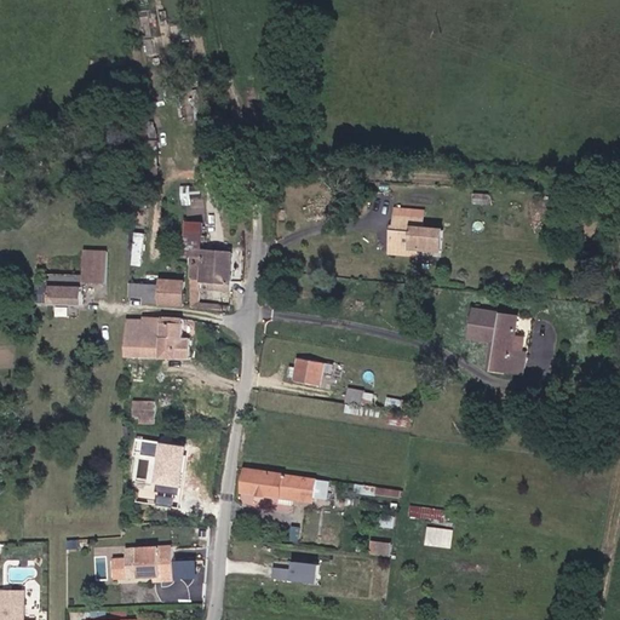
[(391,214),(419,218),(420,210),(392,206),(391,214)]
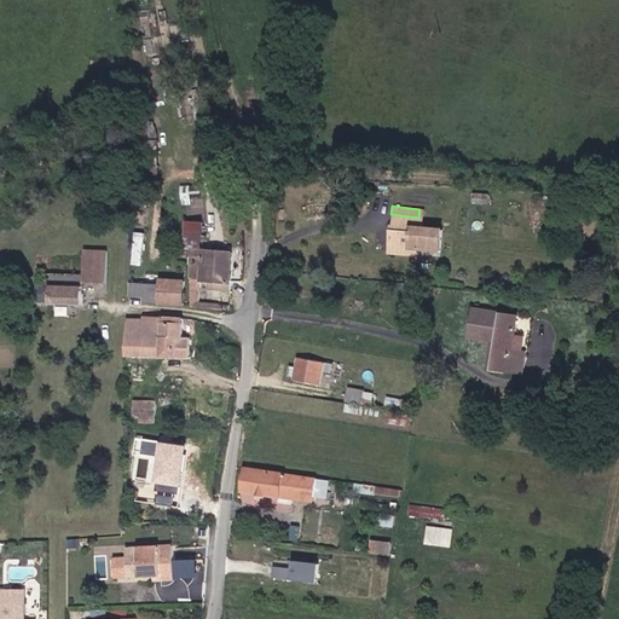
[(420,219),(418,218),(391,214),(386,244),(414,248),(435,252),(438,230),(418,227),(420,219)]
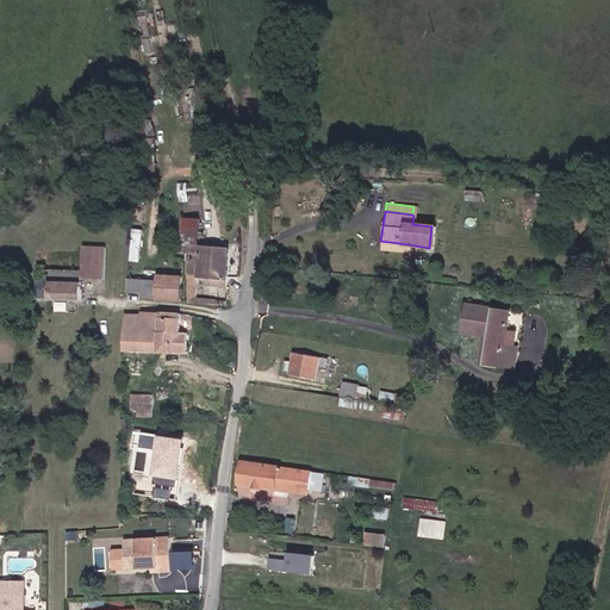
[(134,259),(142,260),(143,231),(135,230),(134,259)]
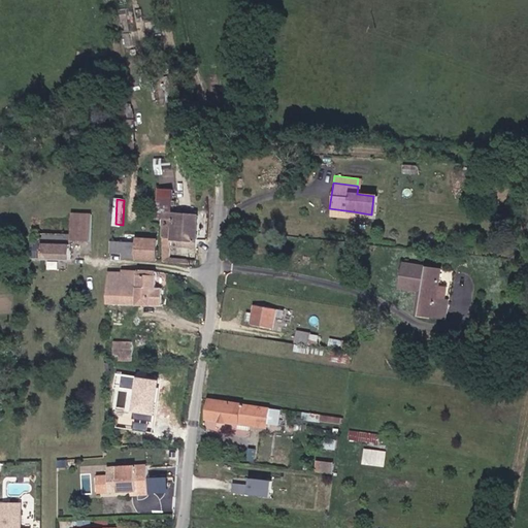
[(328,216),(352,219),(353,211),(329,208),(328,216)]
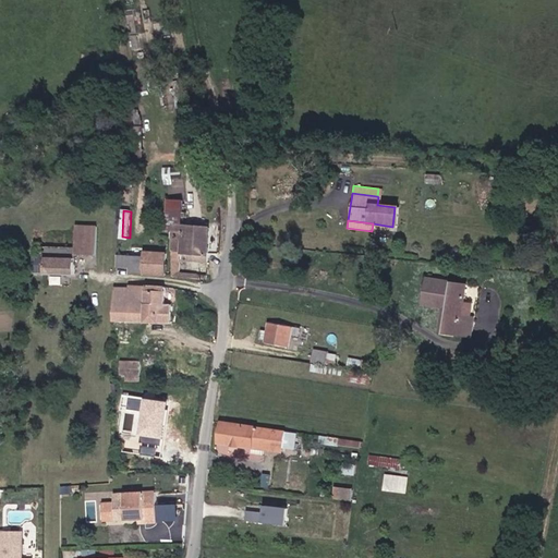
[(177,255),(204,256),(205,230),(170,227),(169,237),(169,255),(177,255)]
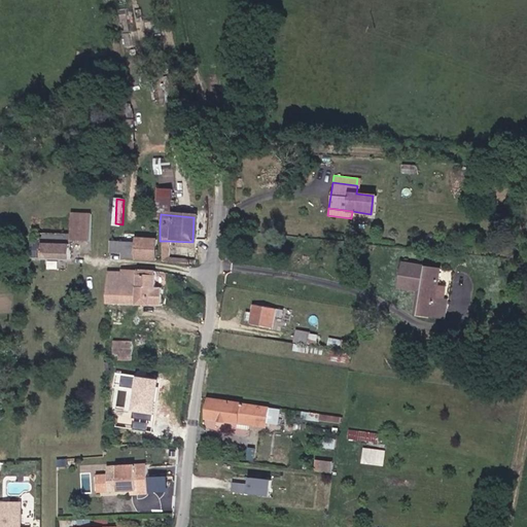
[(69,243),(91,242),(91,232),(69,232),(69,222),(33,223),(32,261),(68,260),(69,243)]
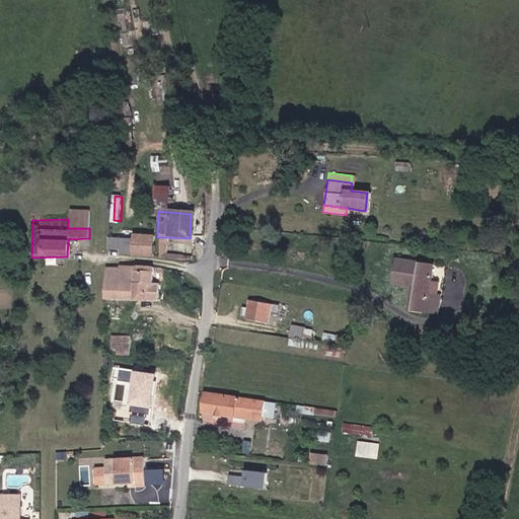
[(121,252),(150,252),(150,236),(129,236),(128,237),(108,238),(108,249),(120,249),(121,252)]
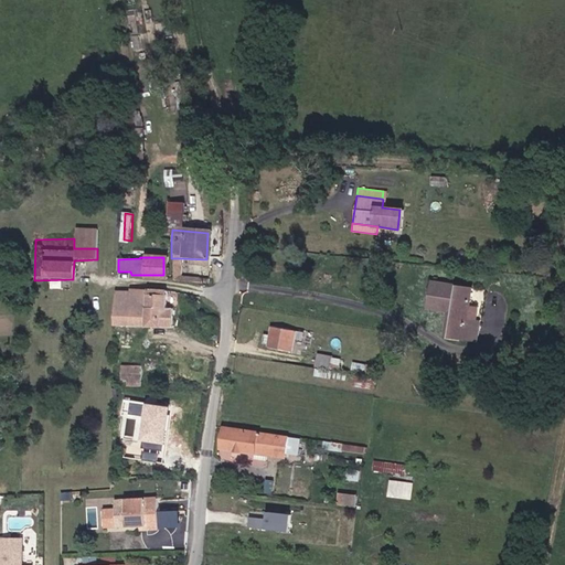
[(179,267),(206,267),(206,259),(179,258),(179,267)]
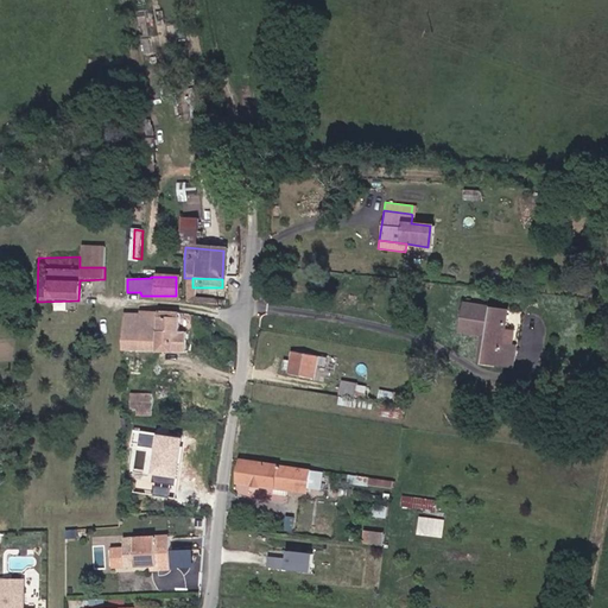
[(495,365),(502,311),(485,309),(474,308),(460,305),(457,327),(485,333),(481,363),(495,365)]
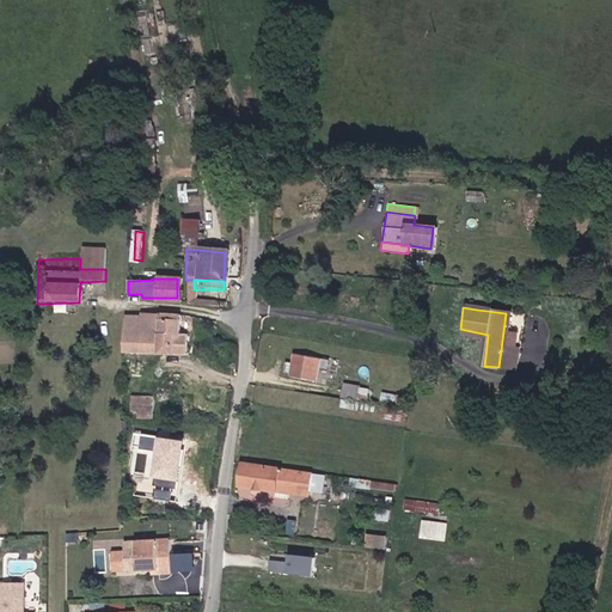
[(124,352),(185,354),(187,335),(179,335),(179,316),(142,314),(142,317),(124,317),(124,352)]
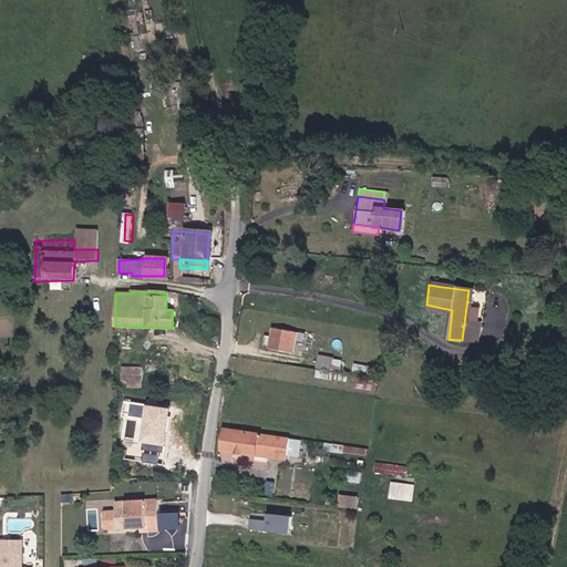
[(172,291),(167,306),(176,308),(181,295),(172,291)]
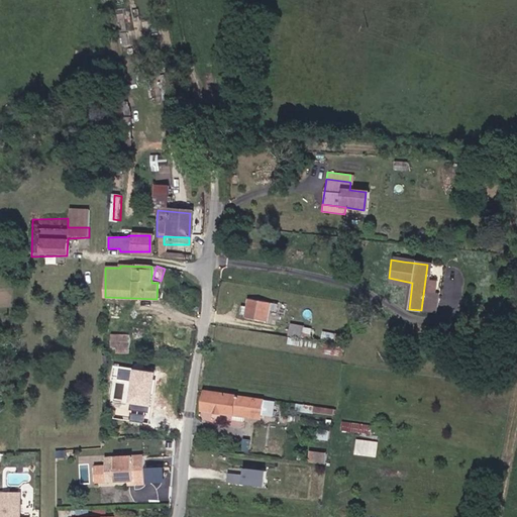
[(404,308),(409,309),(412,283),(389,278),(388,284),(406,288),(404,308)]
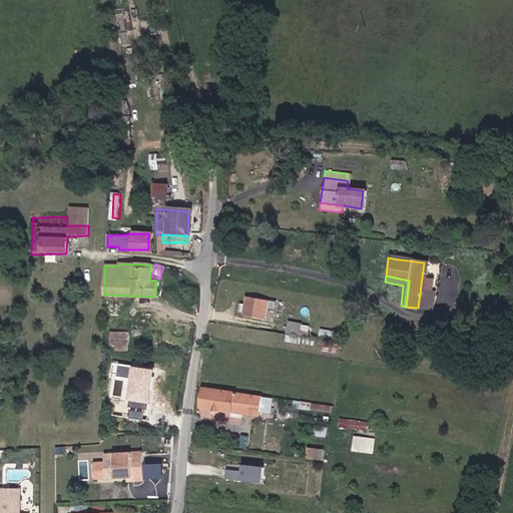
[(247,317),(268,320),(270,303),(251,300),(248,304),(239,304),(238,312),(247,314),(247,317)]
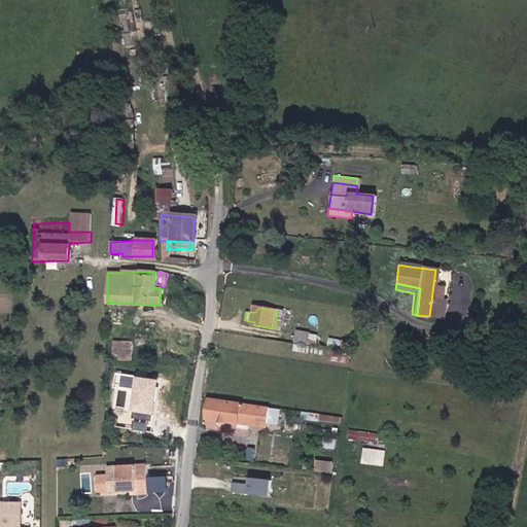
[(315,343),(321,344),(321,336),(316,336),(316,332),(302,330),(299,344),(314,346),(315,343)]
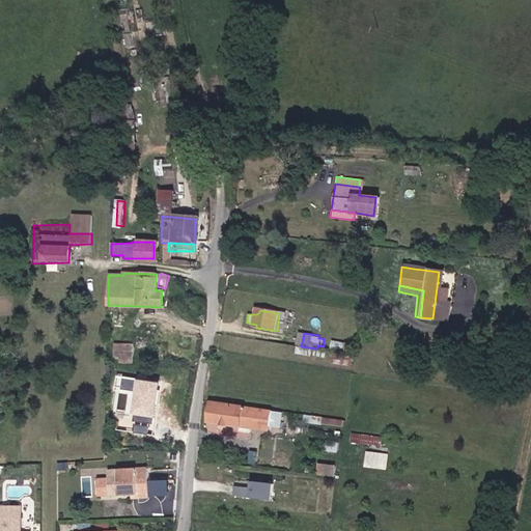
[(114,355),(133,355),(133,341),(114,341),(114,355)]
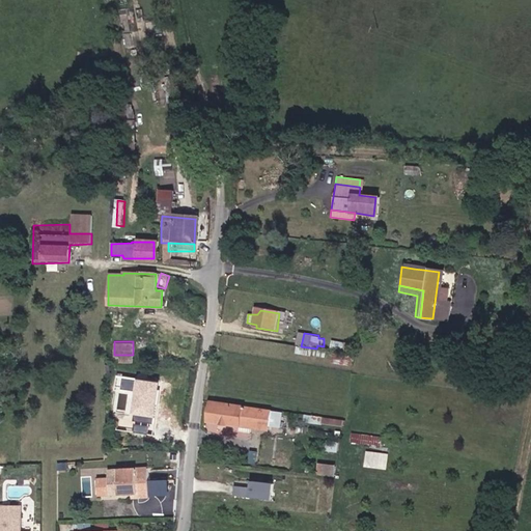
[(212,423),(273,430),(276,412),(214,403),(212,423)]
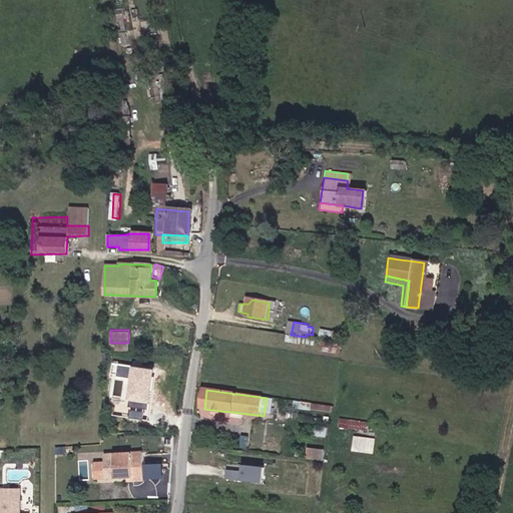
[(316,412),(335,414),(336,408),(316,405),(316,412)]
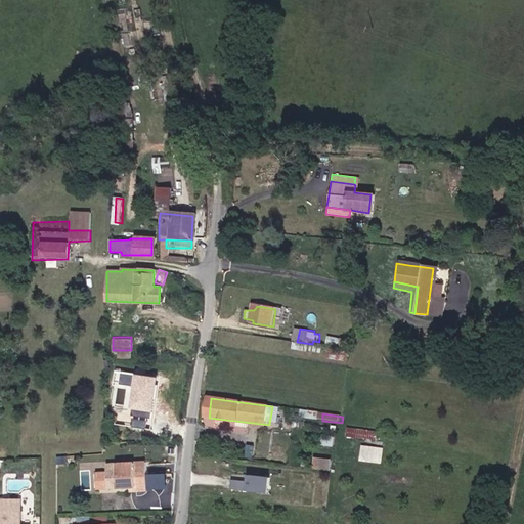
[(377,438),(378,429),(348,427),(347,436),(377,438)]
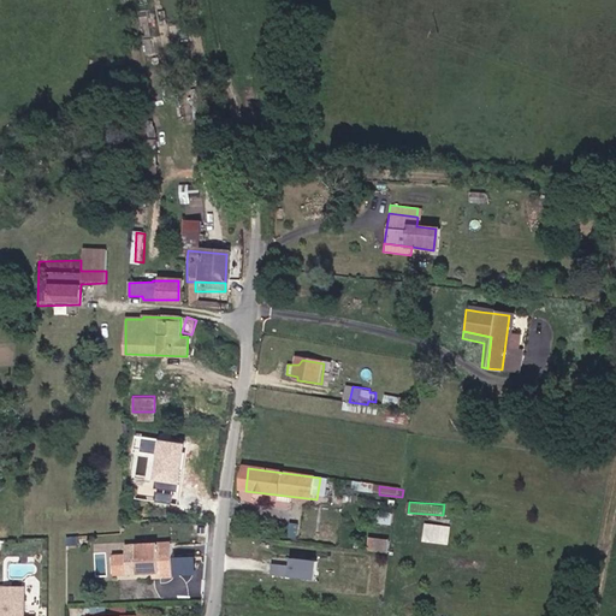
[(425,540),(451,543),(452,523),(426,522),(425,540)]
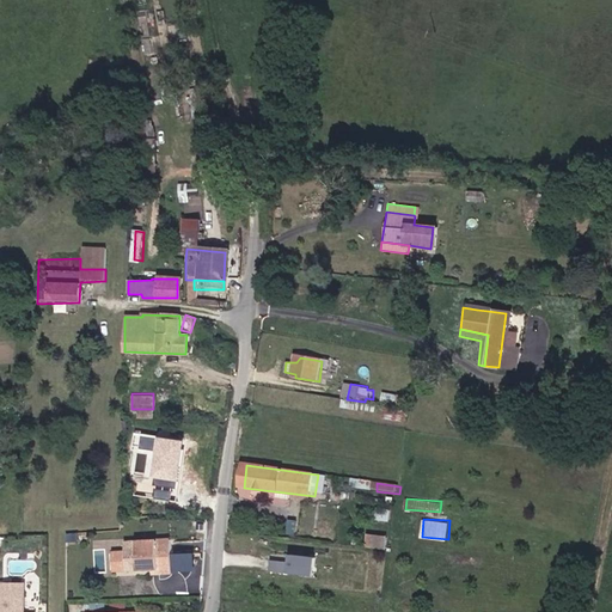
[(160,580),(173,579),(172,546),(124,550),(126,577),(159,575),(160,580)]
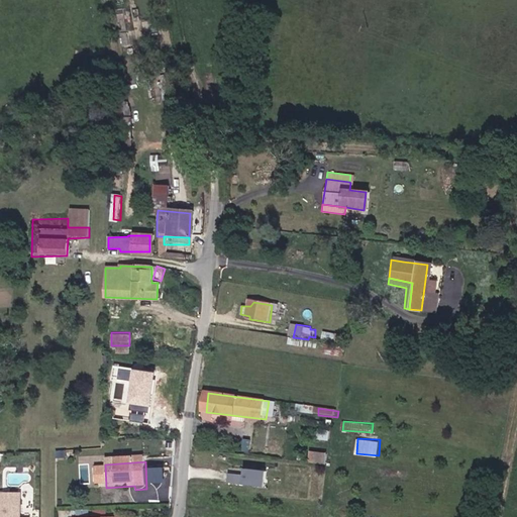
[(268,490),(270,475),(249,473),(248,479),(228,477),(227,485),(268,490)]
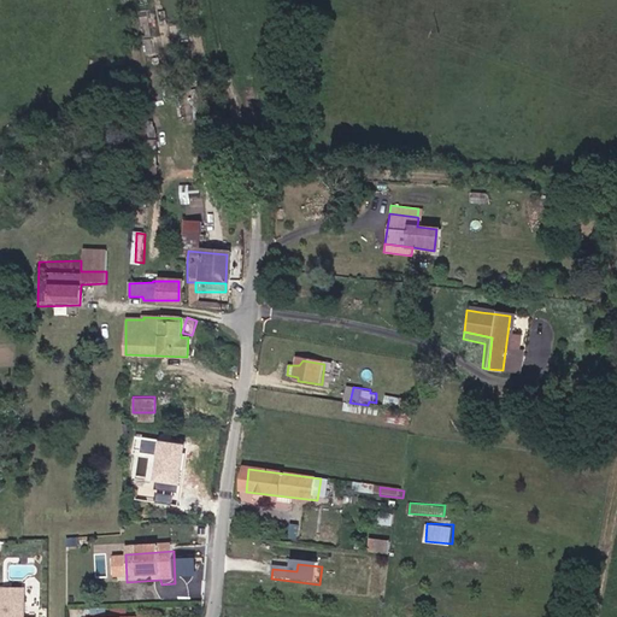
[(22,616),(22,605),(0,604),(0,616),(22,616)]
